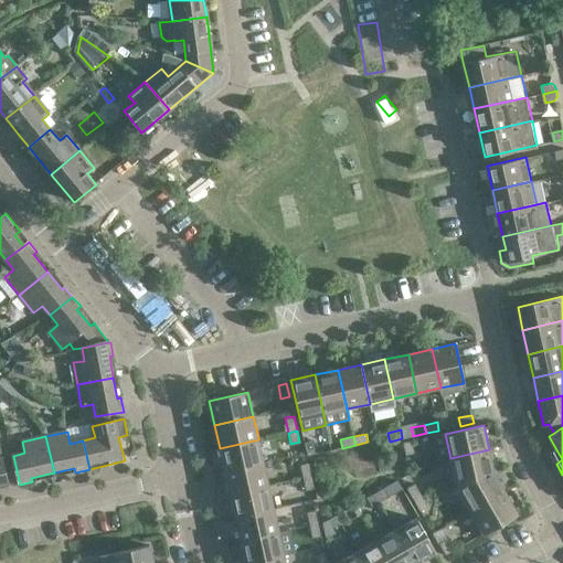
[(258,439),(220,448),(224,471),(264,463),(258,439)]
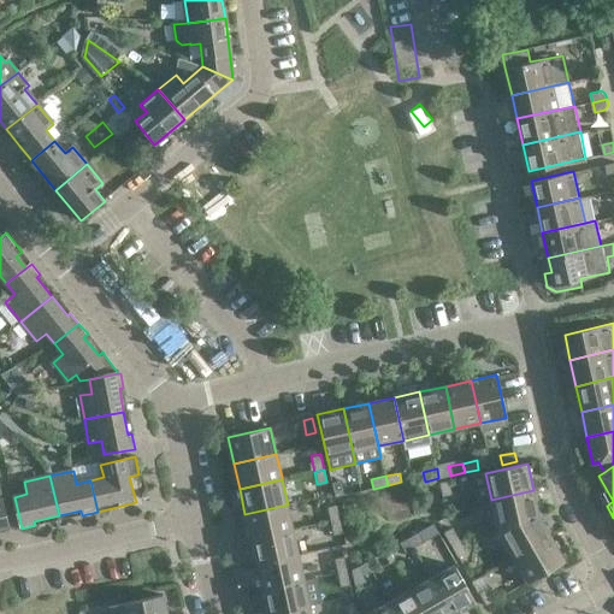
[(342,480),(332,483),(336,497),(344,495),(342,480)]
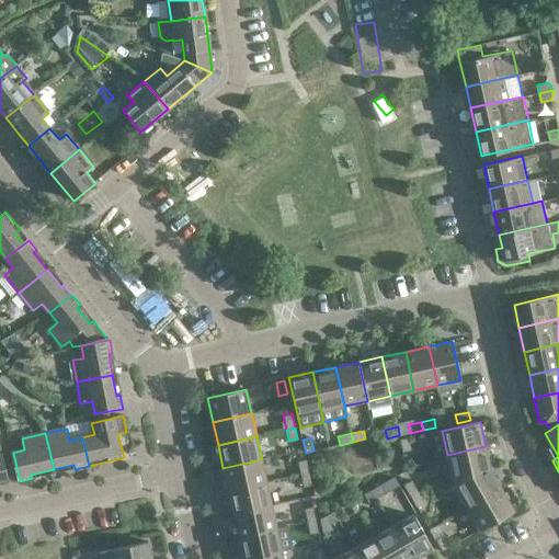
[(413,437),(401,440),(402,448),(415,446),(413,437)]
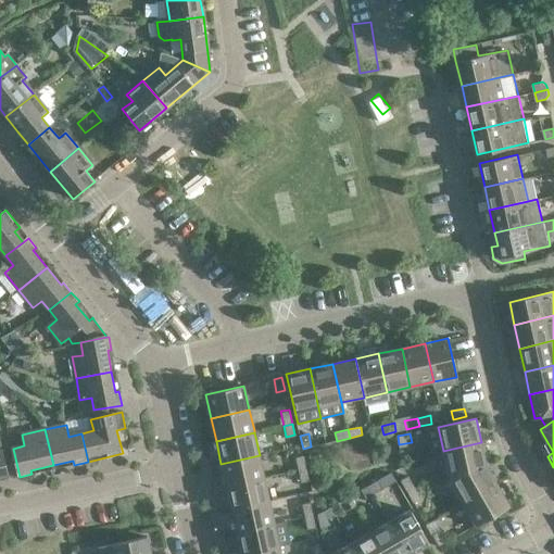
[(448,474),(487,465),(481,442),(443,451),(448,474)]
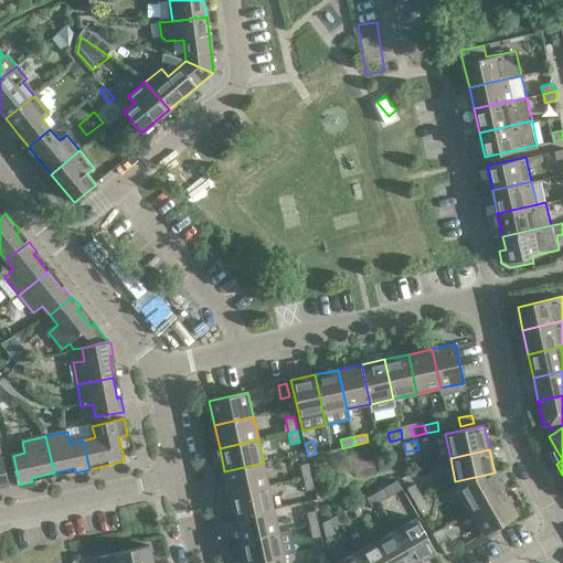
[(0,489),(9,487),(3,458),(0,458),(0,489)]
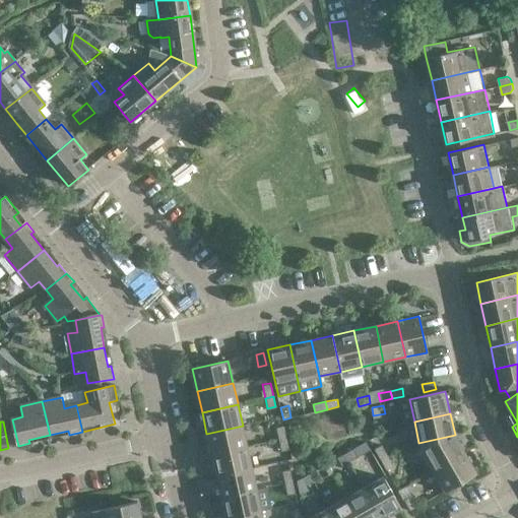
[(206,434),(211,455),(247,447),(243,426),(206,434)]
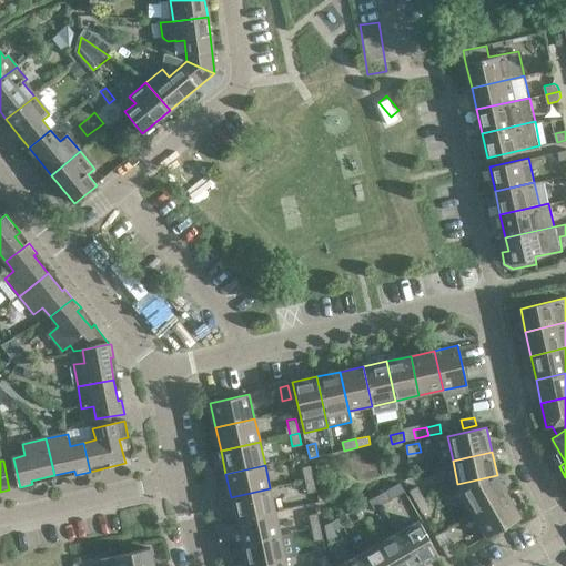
[(305,481),(314,479),(311,466),(302,467),(305,481)]
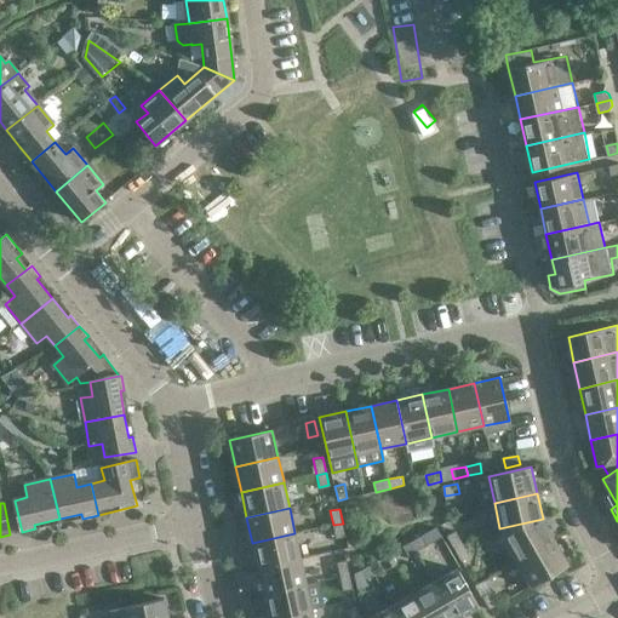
[(502,534),(518,564),(556,542),(543,519),(499,528),(502,534)]
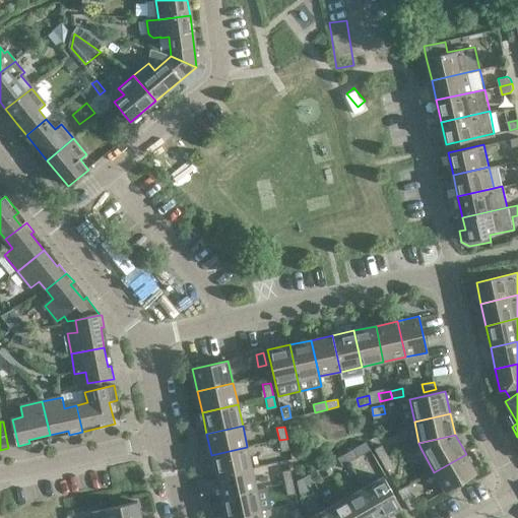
[(287,439),(279,440),(281,450),(289,448),(287,439)]
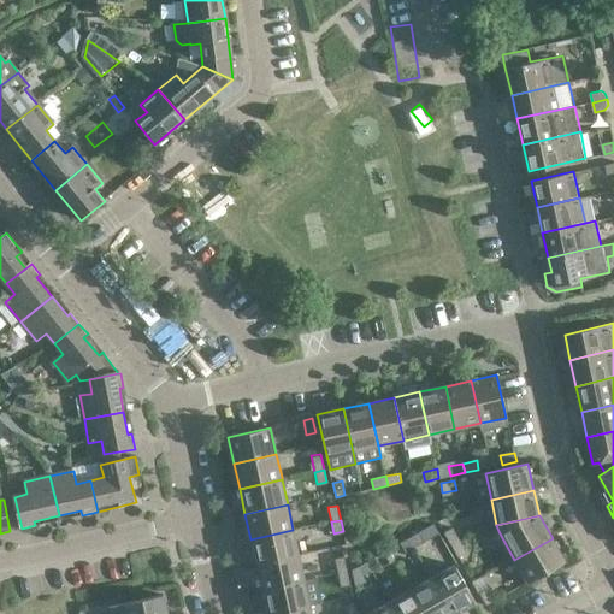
[(299,555),(297,549),(293,530),(251,539),(257,565),(299,555)]
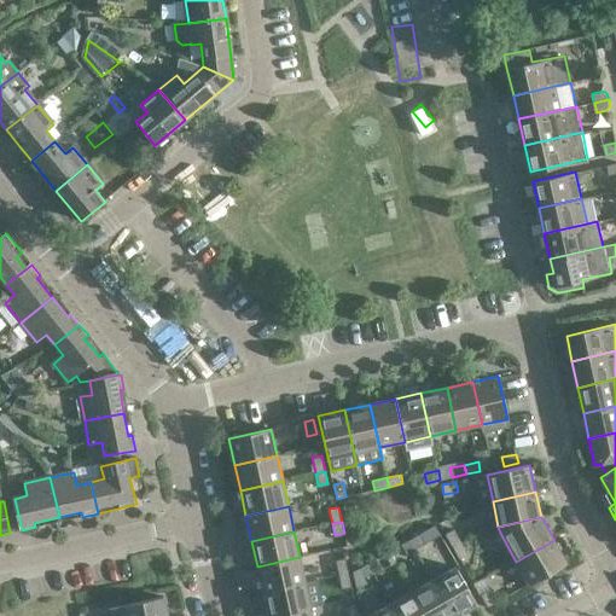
[(448,538),(453,546),(462,541),(457,533),(448,538)]
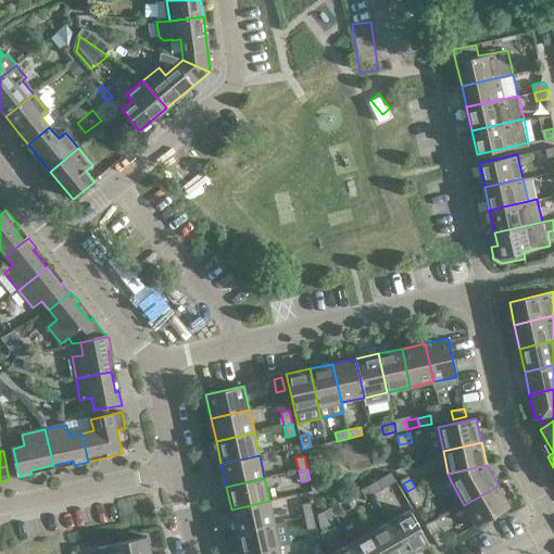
[(378,480),(370,486),(375,493),(383,489),(378,480)]
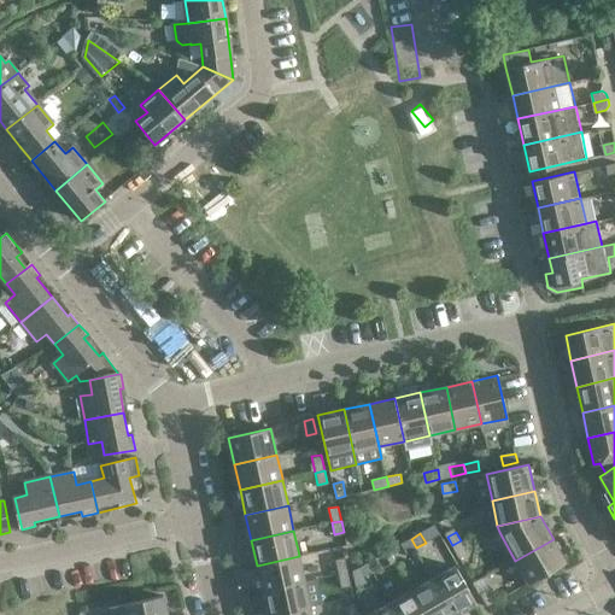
[(406,554),(416,548),(411,539),(402,544),(406,554)]
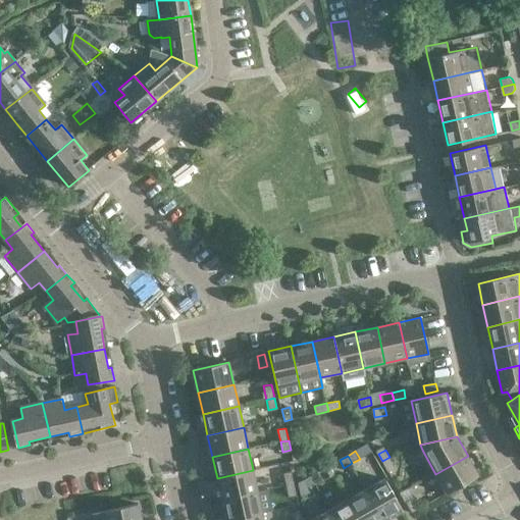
[(435,474),(447,494),(479,475),(468,456),(435,474)]
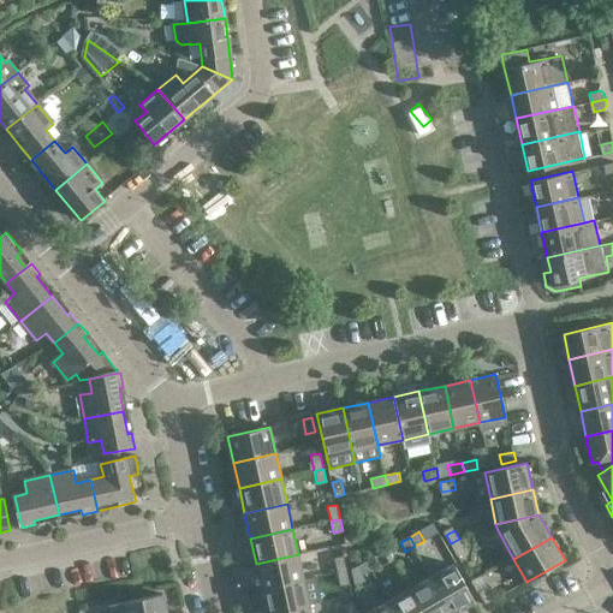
[(466,551),(459,539),(451,543),(458,555),(466,551)]
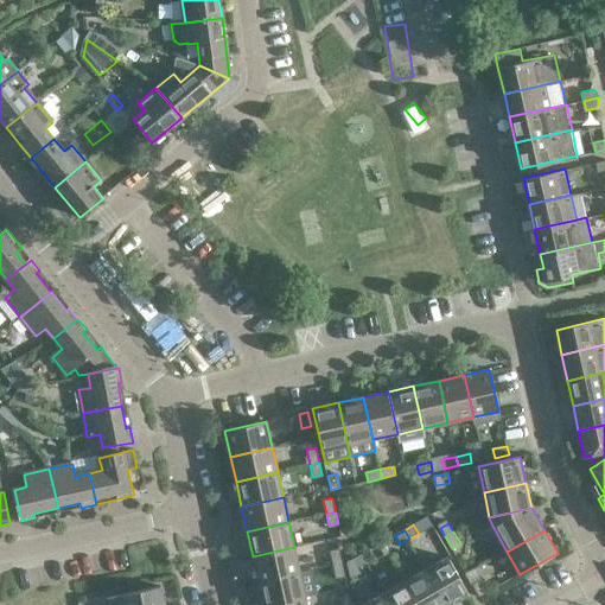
[(294,547),(253,556),(258,581),(300,572),(294,547)]
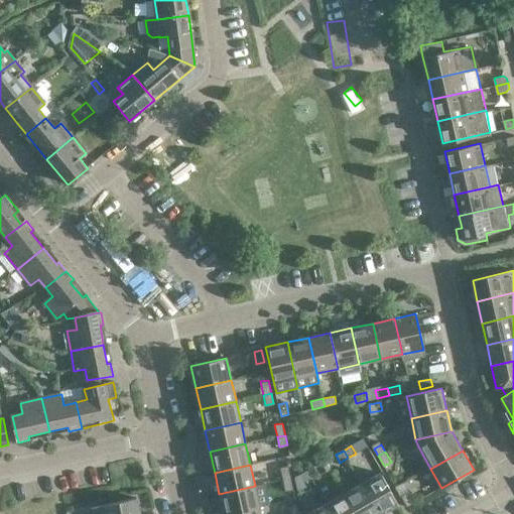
[(280,469),(282,480),(290,479),(287,467),(280,469)]
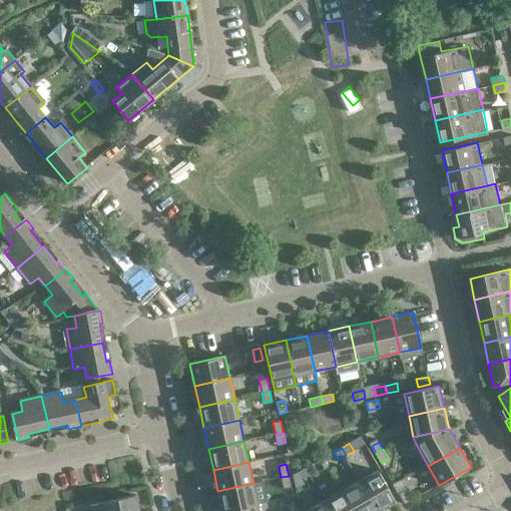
[(306,468),(311,476),(319,472),(314,464),(306,468)]
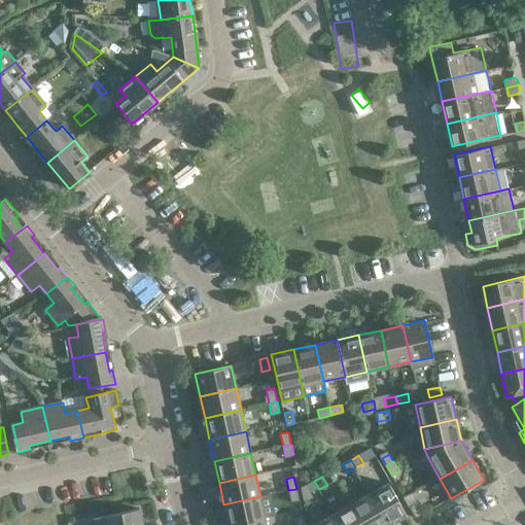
[(311,494),(319,489),(314,481),(307,486),(311,494)]
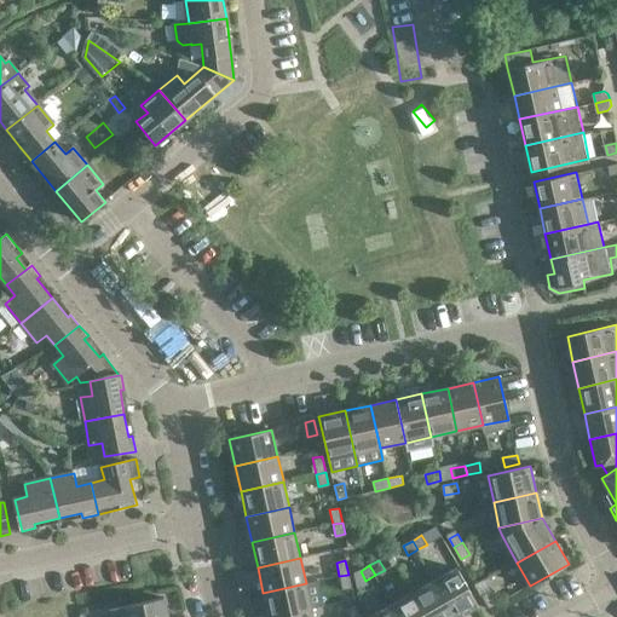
[(457,568),(434,580),(455,616),(457,616),(479,605),(457,568)]
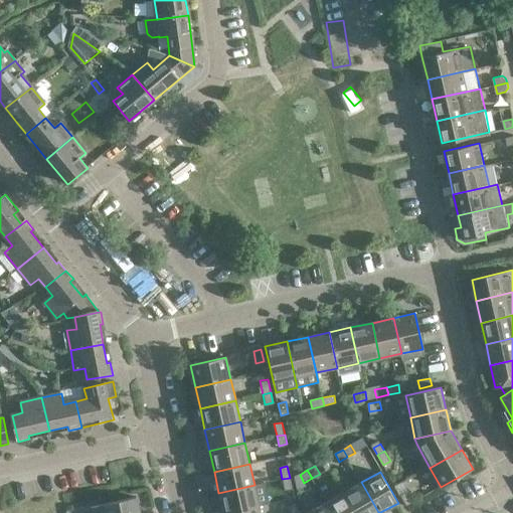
[(307,487),(300,475),(295,477),(298,491),(307,487)]
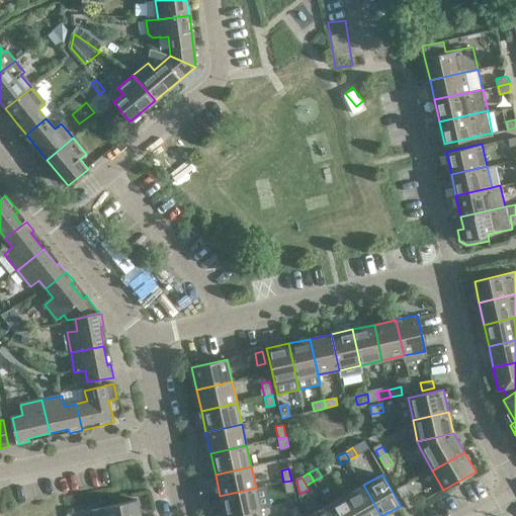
[(291,481),(283,482),(286,492),(293,490),(291,481)]
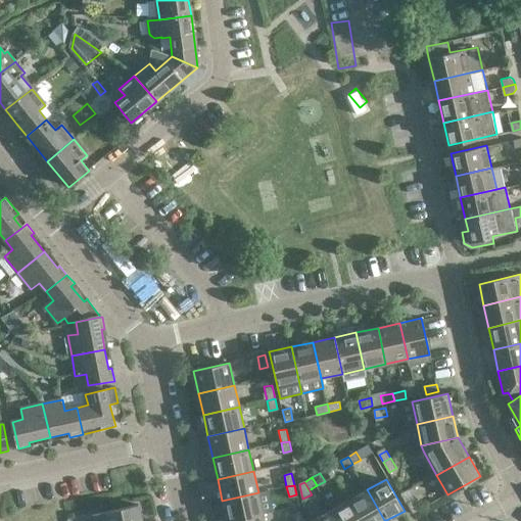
[(348,500),(360,520),(384,520),(367,489),(348,500)]
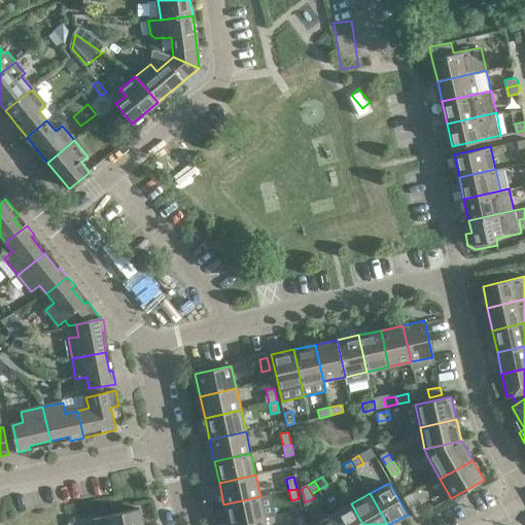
[(236,524),(266,519),(264,511),(260,496),(223,504),(228,524),(236,524)]
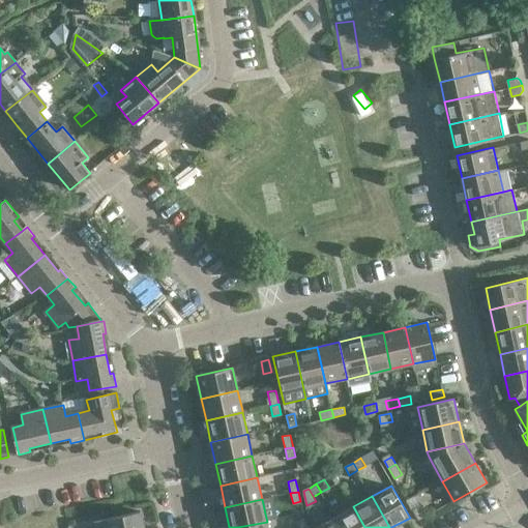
[(412,509),(415,515),(418,520),(426,516),(419,505),(412,509)]
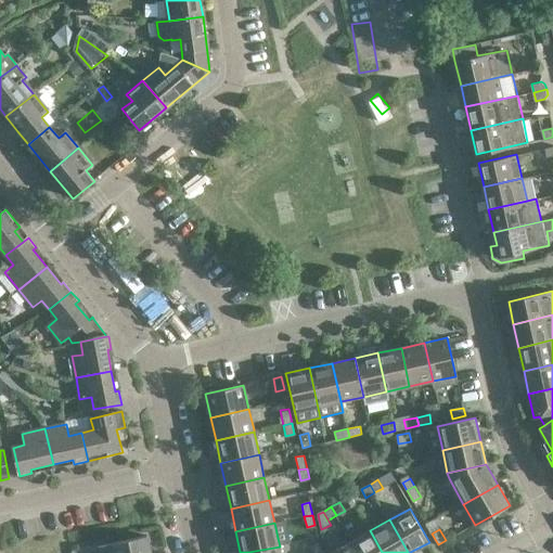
[(382,552),(370,530),(350,542),(357,552),(382,552)]
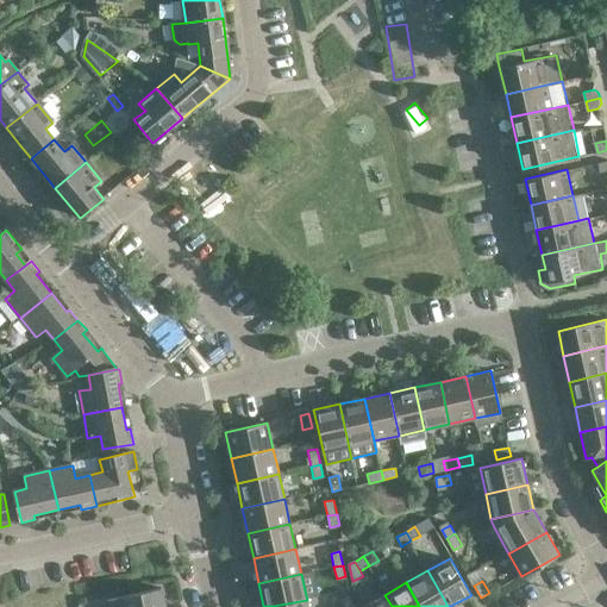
[(166,606),(162,588),(129,595),(120,598),(121,606),(166,606)]
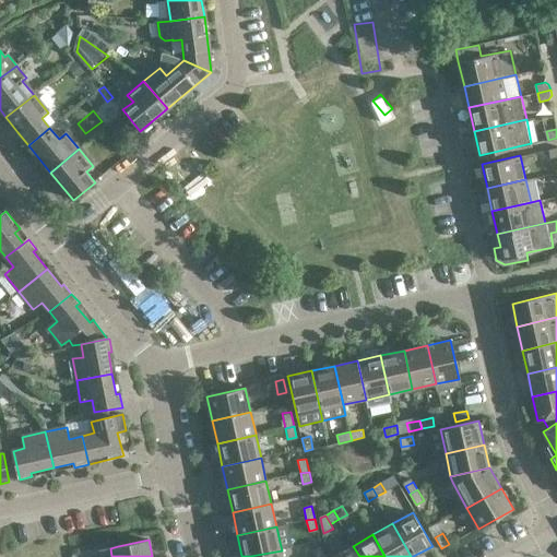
[(312,550),(316,556),(326,556),(320,546),(312,550)]
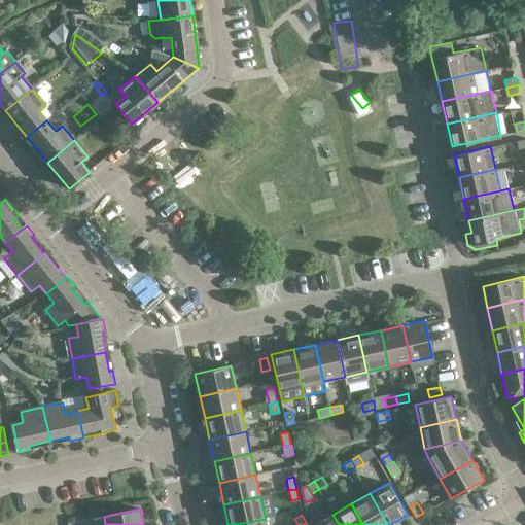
[(339,524),(333,515),(313,524),(339,524)]
